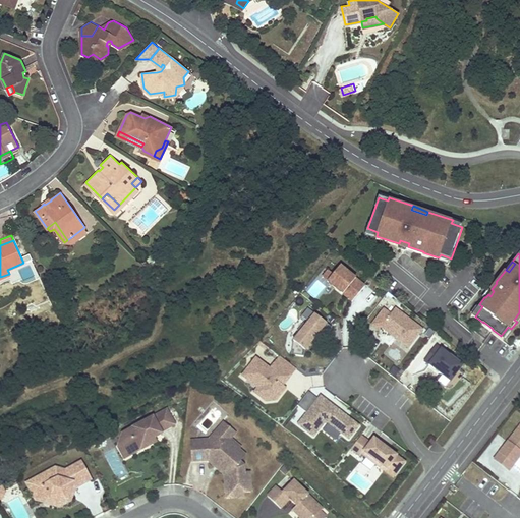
[(328,278),(352,298),(364,284),(340,264),(334,271),(328,278)]
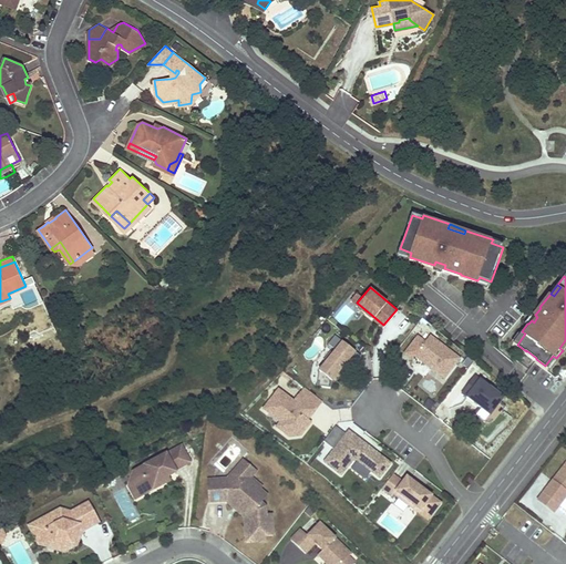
[(357,303),(363,295),(358,291),(352,298),(357,303)]
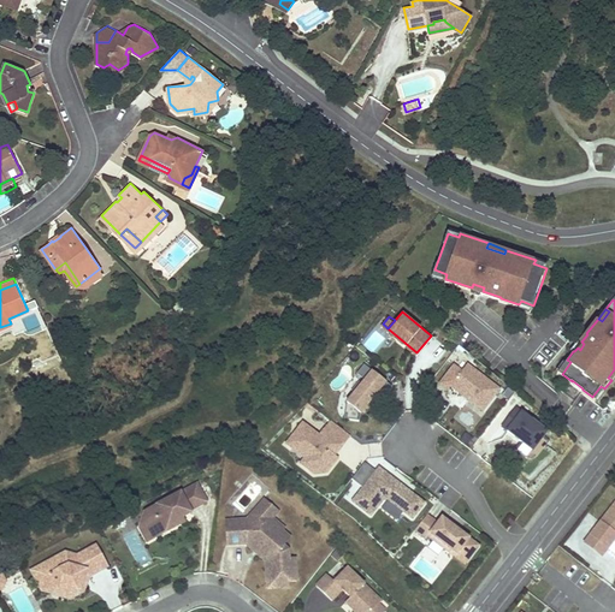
[(562,374),(571,362),(567,360),(559,370),(562,374)]
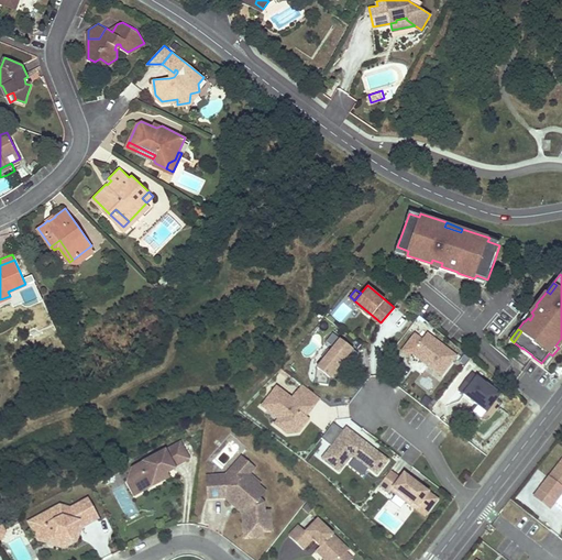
[(315,381),(329,383),(330,376),(346,354),(353,359),(359,351),(333,330),(327,339),(334,344),(317,365),(315,381)]
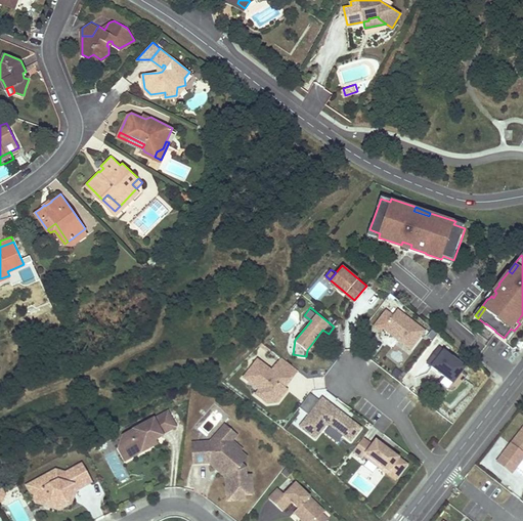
[(425,329),(397,308),(393,313),(386,308),(375,324),(381,330),(384,327),(393,334),(394,333),(398,335),(397,337),(410,347),(425,329)]
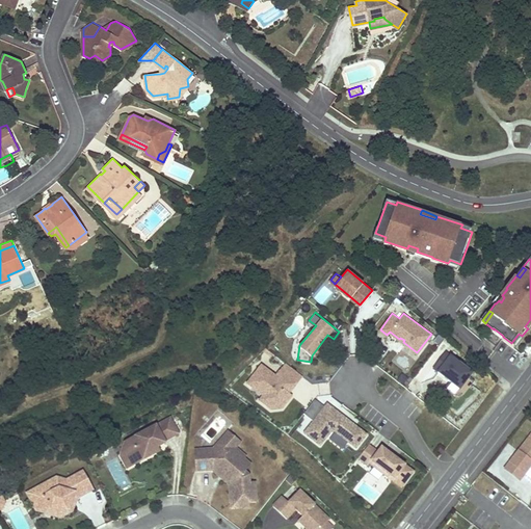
[(514,345),(522,336),(519,334),(511,343),(514,345)]
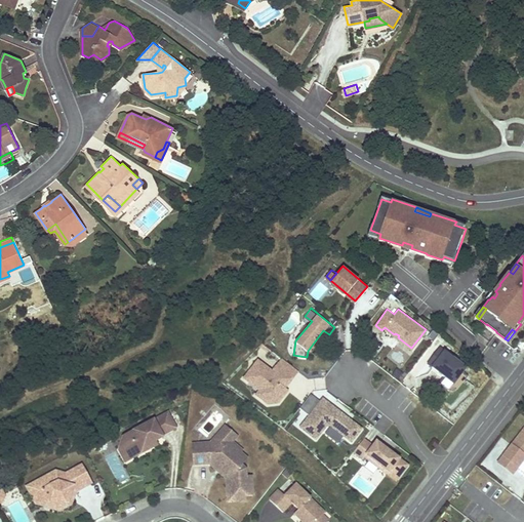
[(455,383),(469,366),(442,344),(428,361),(455,383)]
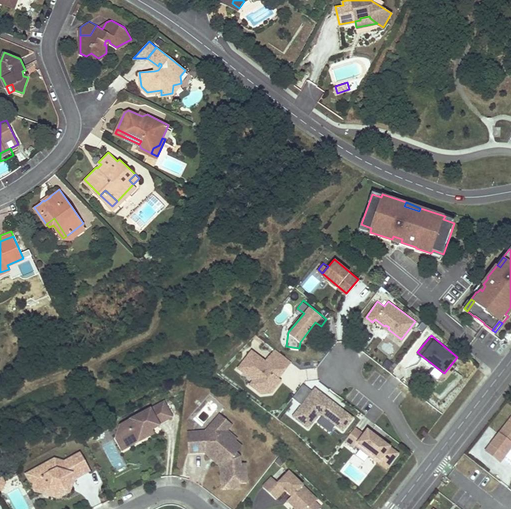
[(282,372),(292,359),(276,347),(266,359),(252,348),(238,366),(254,378),(250,383),(258,389),(262,383),(268,383),(275,388),(282,378),(279,376),(277,375),(280,371),(282,372)]
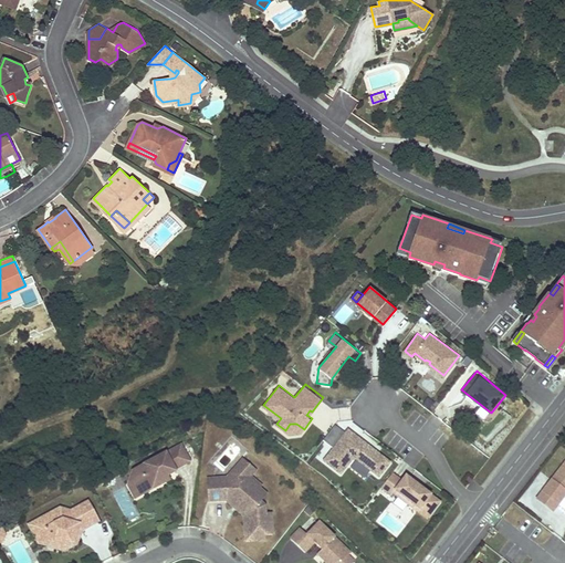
[(290,434),(301,431),(304,429),(296,424),(290,424),(285,430),(290,434)]
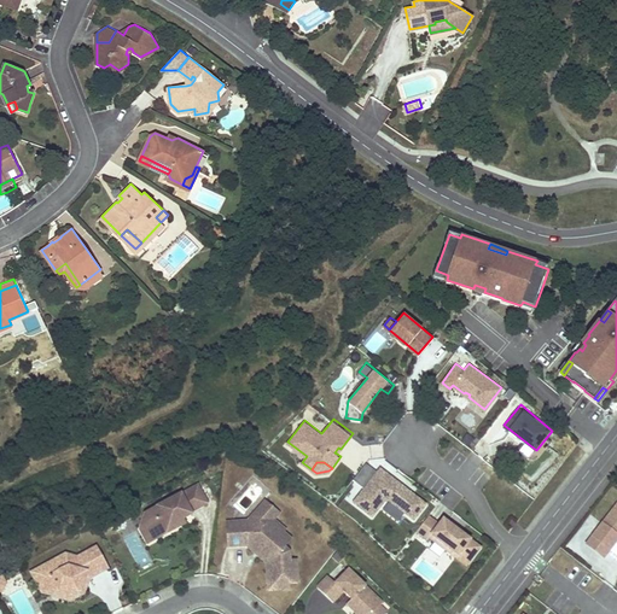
[(384,468),(379,468),(355,500),(373,514),(385,498),(390,497),(415,516),(426,502),(413,491),(412,493),(408,490),(409,487),(384,468)]
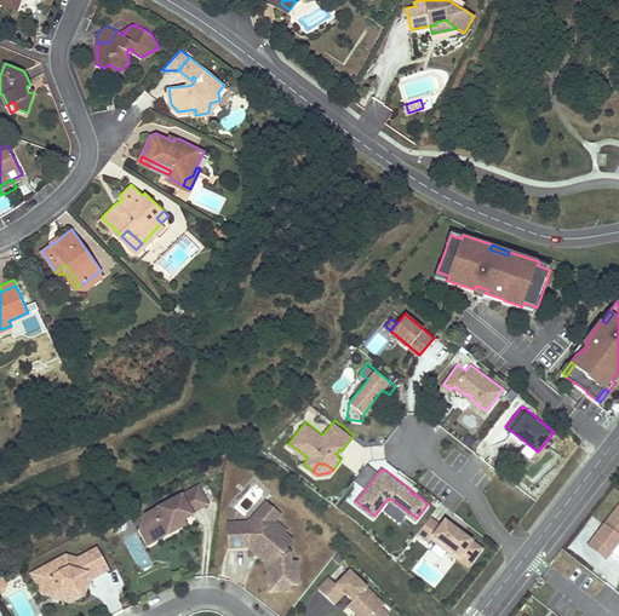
[(193,511),(208,501),(199,484),(136,517),(142,528),(158,533),(166,529),(167,531),(173,529),(176,522),(184,518),(194,512),(193,512),(193,511)]
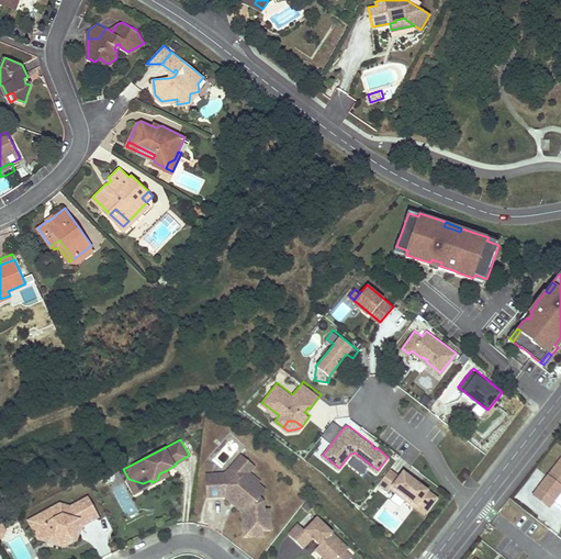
[(249,470),(254,465),(242,454),(225,471),(249,470)]
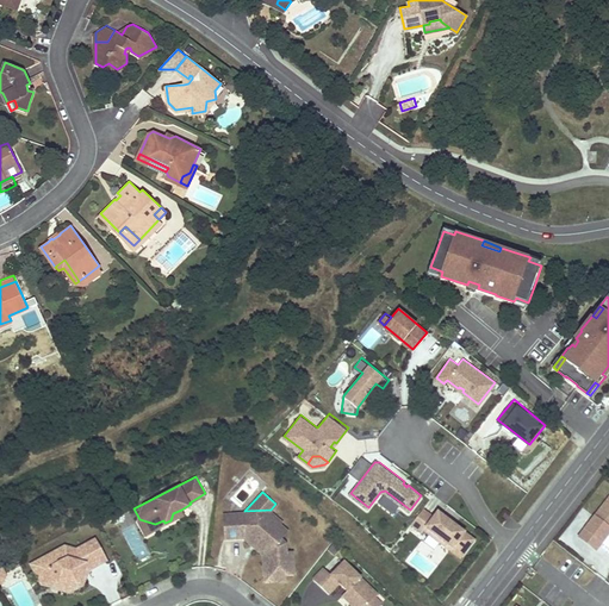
[(608,495),(596,512),(600,516),(608,503),(608,495)]
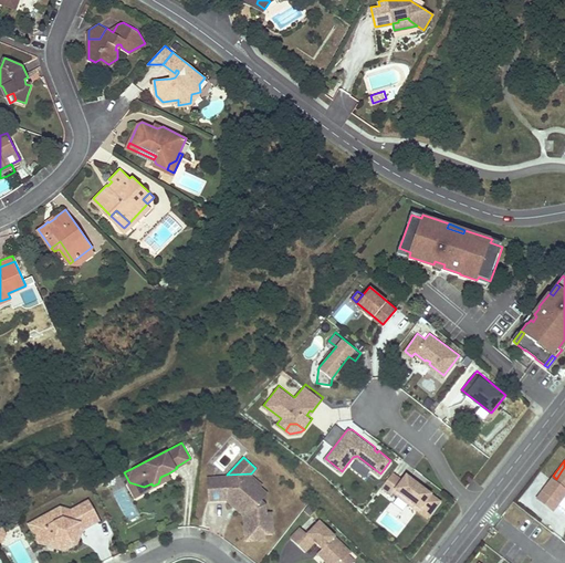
[(564,467),(556,479),(553,476),(544,488),(560,501),(564,494),(564,467)]
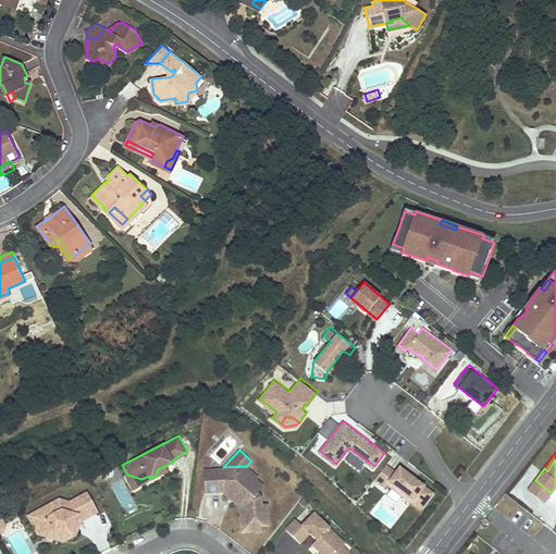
[(404,468),(399,465),(396,470),(386,463),(375,477),(385,484),(387,482),(412,502),(415,499),(420,503),(431,489),(404,468)]
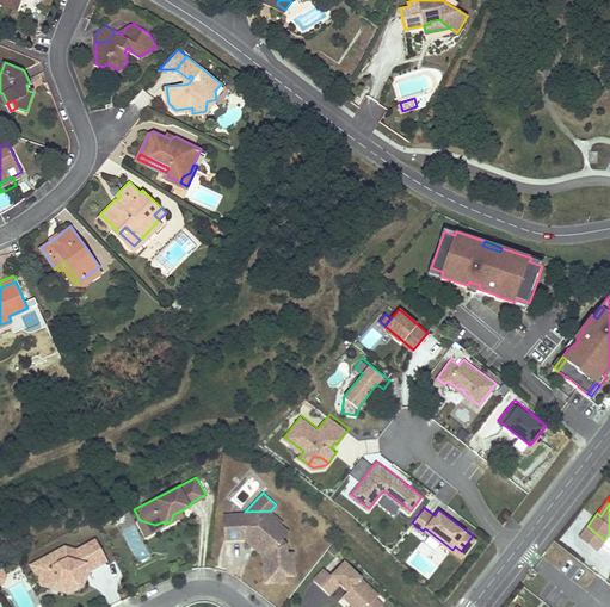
[(171,521),(184,514),(182,511),(173,514),(171,521)]
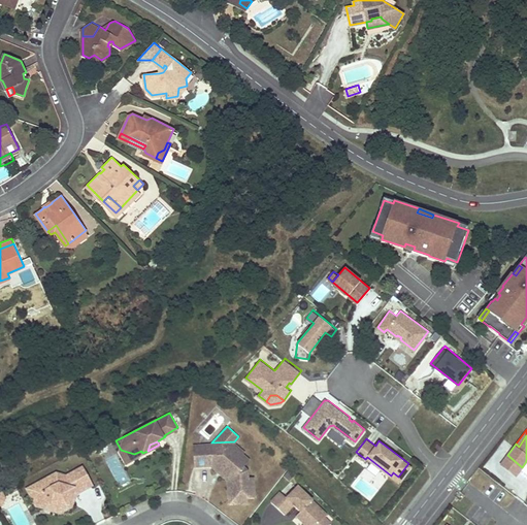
[(242,453),(244,451),(234,441),(211,443),(194,444),(195,465),(211,464),(213,461),(220,465),(221,463),(227,468),(225,470),(231,476),(233,501),(248,501),(248,496),(255,495),(253,477),(249,477),(248,468),(243,465),(249,458),(242,453)]
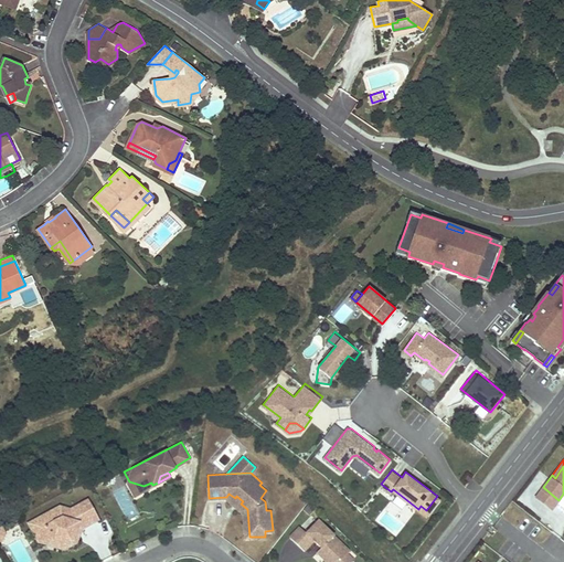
[(136,495),(152,485),(151,483),(144,486),(129,481),(136,495)]
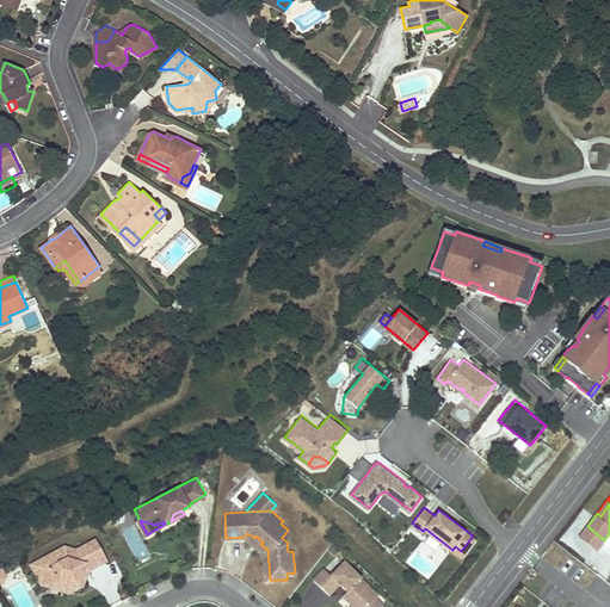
[(581,534),(598,547),(604,540),(587,526),(581,534)]
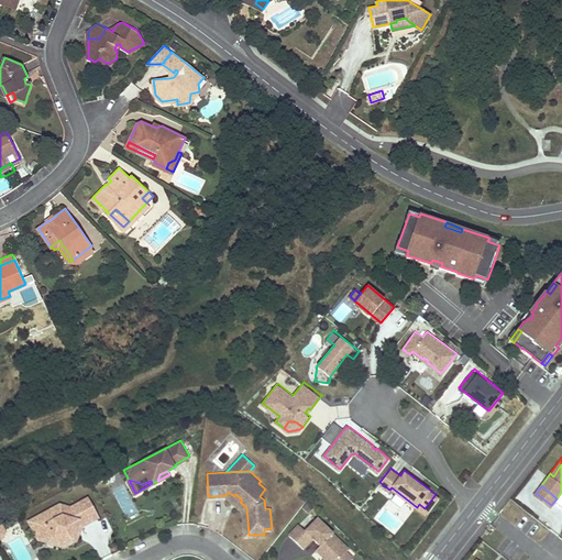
[(240,502),(242,500),(235,494),(234,496),(228,492),(226,495),(243,511),(245,536),(249,535),(246,507),(240,502)]
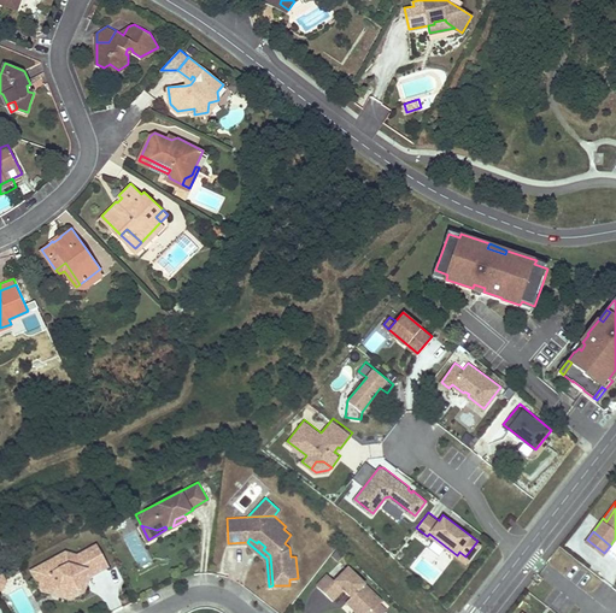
[(465,563),(480,543),(477,541),(465,556),(459,552),(457,555),(465,563)]
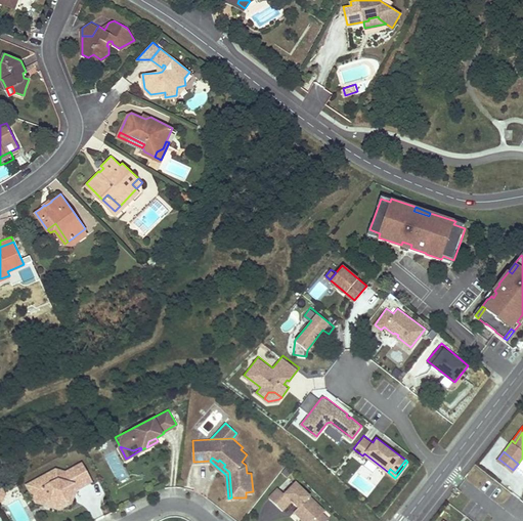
[(76,488),(91,480),(82,462),(73,467),(71,472),(66,470),(56,467),(27,483),(36,500),(44,503),(51,498),(68,503),(73,501),(74,495),(72,491),(70,490),(71,486),(76,488)]
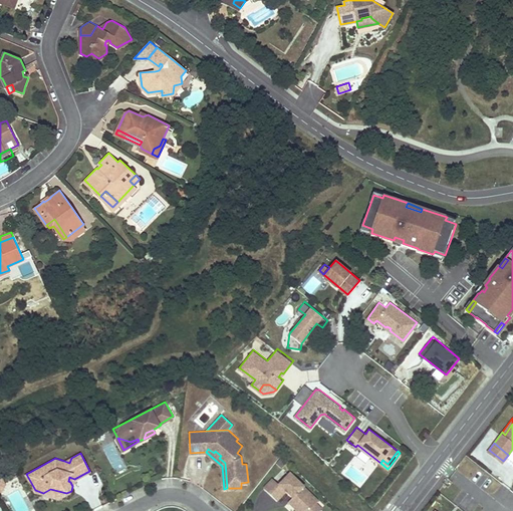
[(318,499),(290,471),(279,482),(270,492),(277,498),(286,489),(290,492),(292,490),(294,493),(293,495),(289,500),(300,510),(306,510),(316,501),(318,499)]
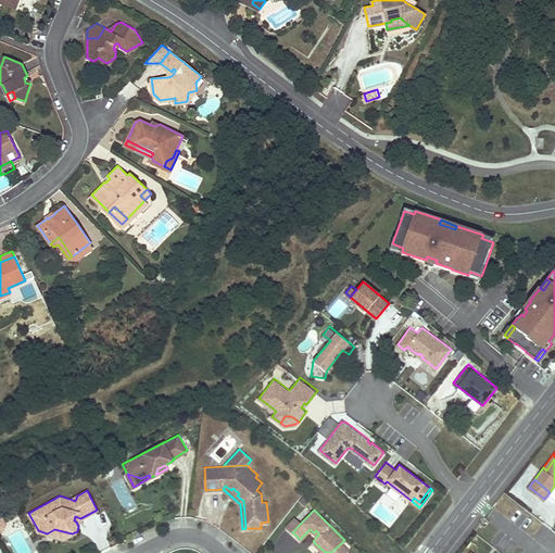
[(292,532),(302,522),(295,515),(286,526),(292,532)]
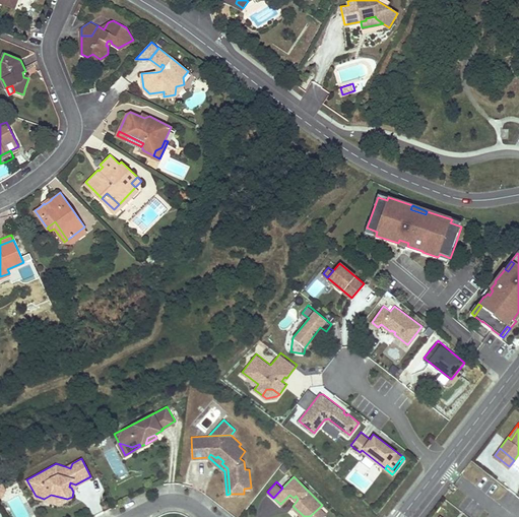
[(60,503),(67,499),(51,495),(44,499),(60,503)]
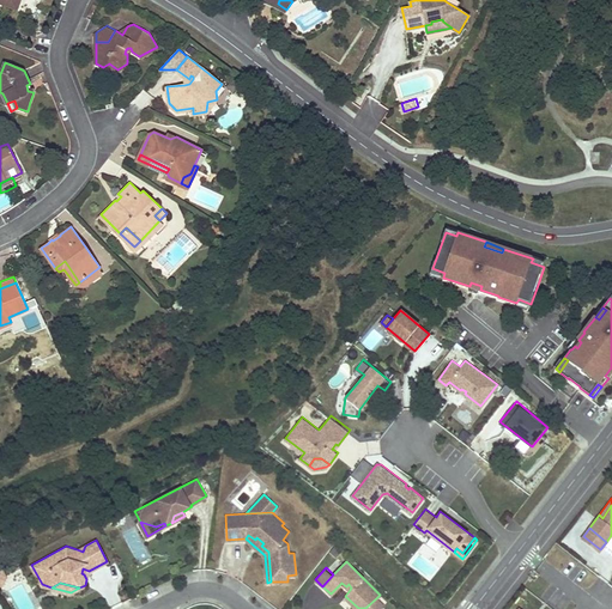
[(377,608),(383,603),(377,597),(365,608),(377,608)]
